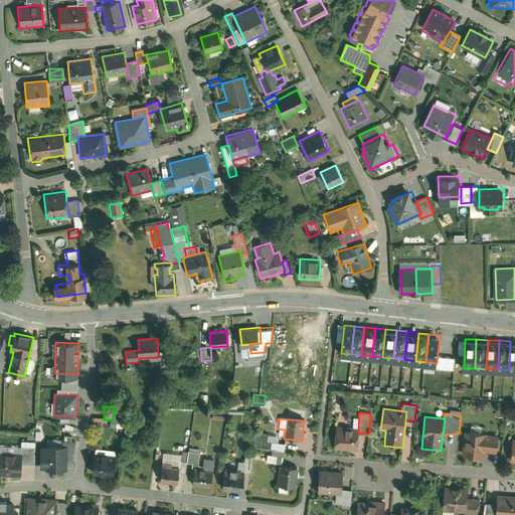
[(469,433),(463,432),(460,456),(482,458),(483,452),(495,454),(497,436),(481,434),(481,426),(470,424),(469,433)]
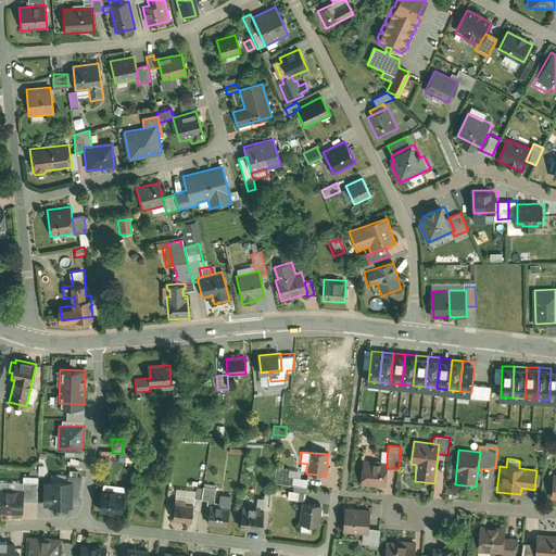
[(361,485),(386,487),(387,468),(387,463),(362,462),(361,485)]
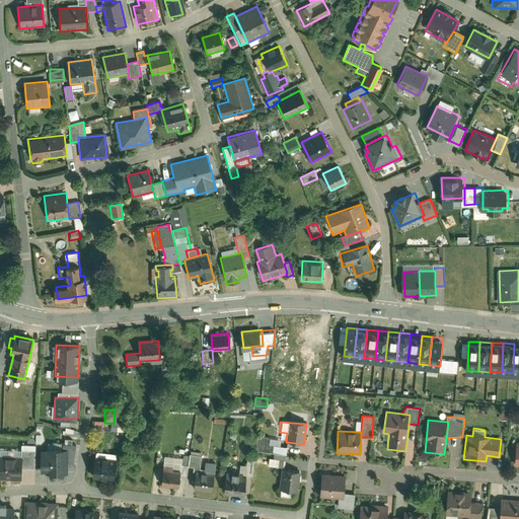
[(22,455),(22,466),(35,467),(36,447),(23,446),(22,455)]
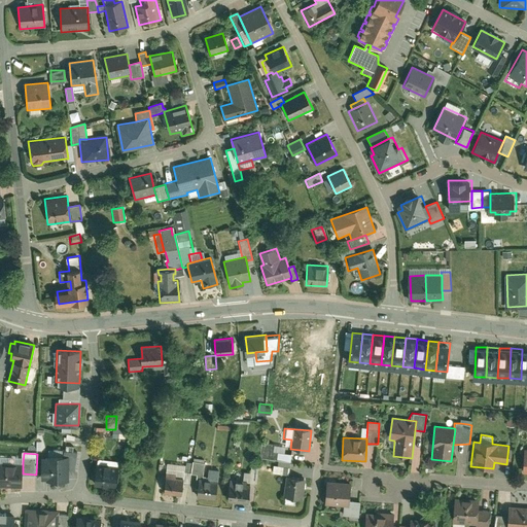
[(276,461),(290,463),(291,455),(282,454),(277,453),(276,461)]
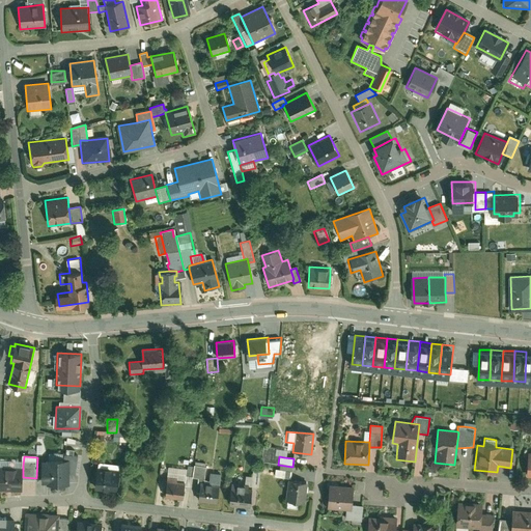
[(44,457),(43,482),(68,482),(68,458),(44,457)]
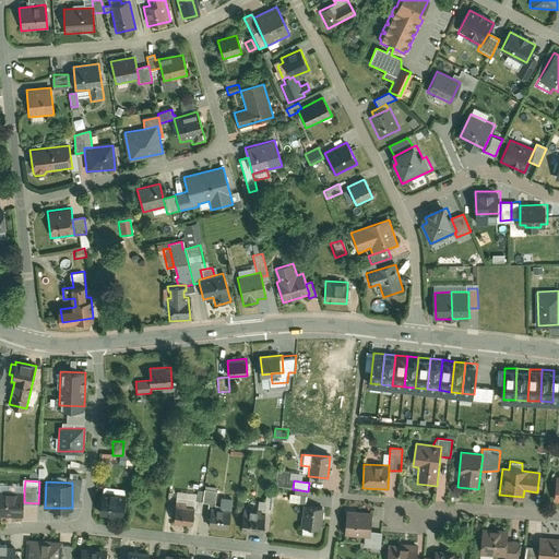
[(24,490),(0,489),(0,513),(23,514),(24,502),(24,490)]
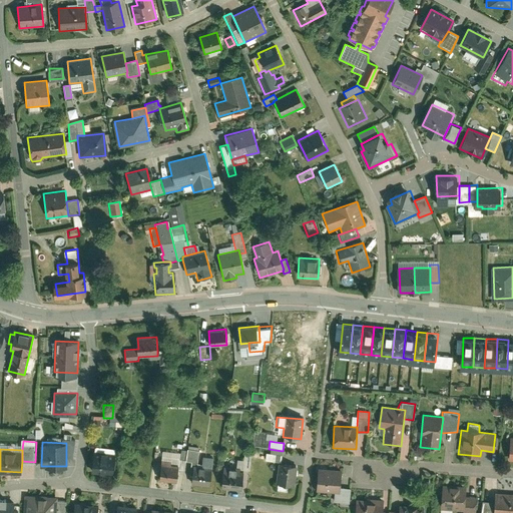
[(91,474),(112,476),(114,453),(93,451),(91,474)]
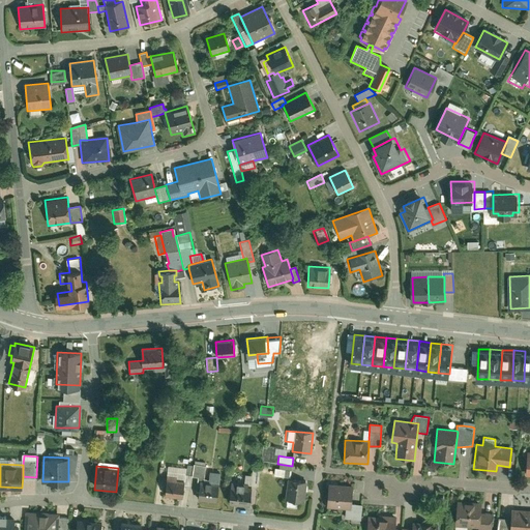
[(194,467),(186,466),(185,475),(193,476),(194,467)]
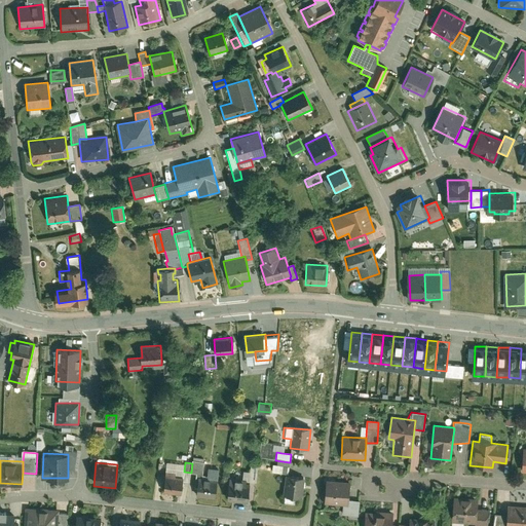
[(192,463),(191,473),(198,474),(198,478),(201,479),(203,465),(192,463)]
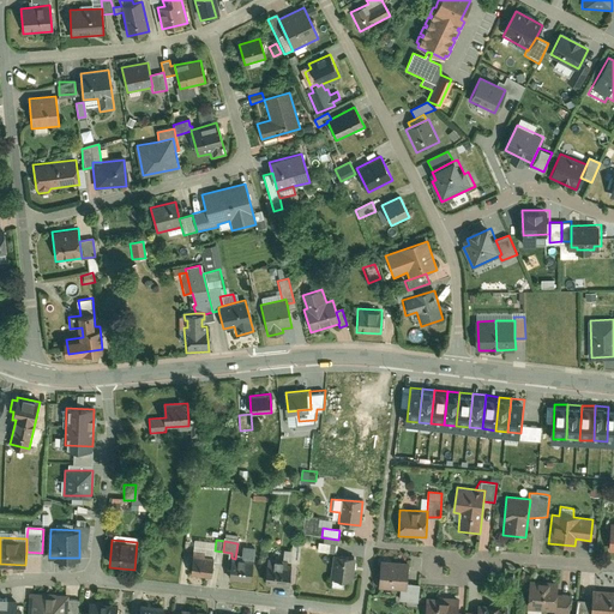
[(317,553),(336,555),(337,547),(318,543),(317,553)]
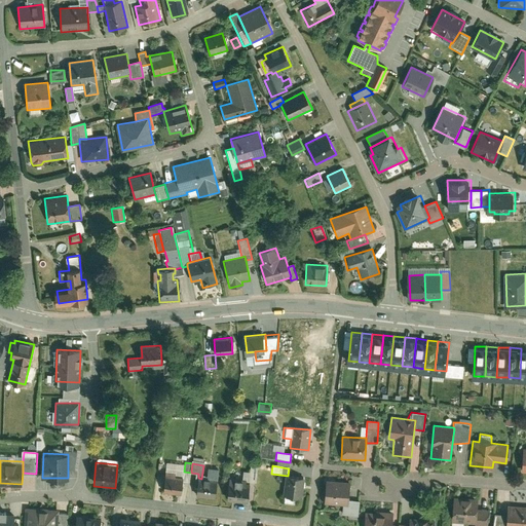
[(230,473),(229,479),(246,481),(246,483),(256,484),(258,468),(250,467),(248,473),(239,472),(239,474),(230,473)]
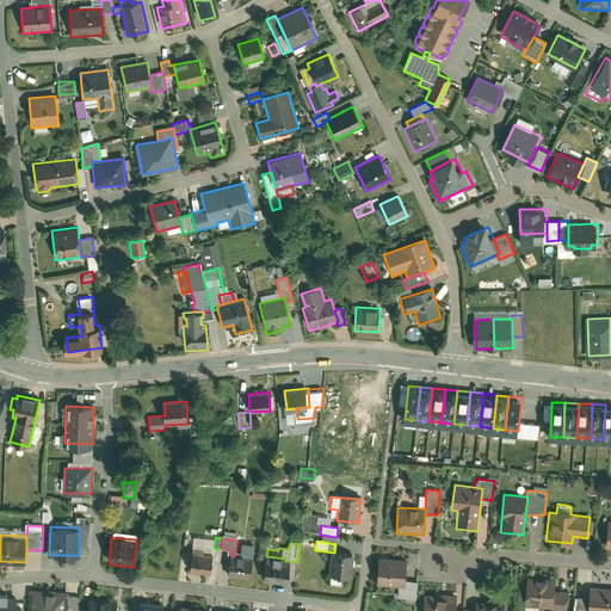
[(244,555),(242,557),(251,559),(252,547),(241,544),(240,554),(244,555)]
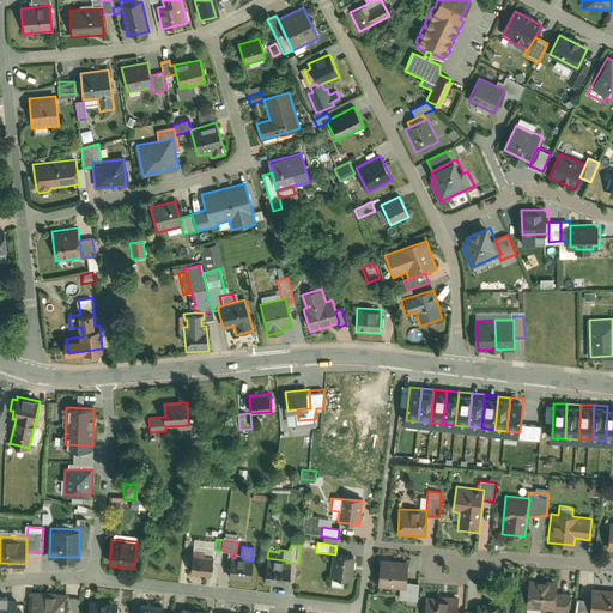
[(189,575),(210,578),(213,554),(193,551),(189,575)]
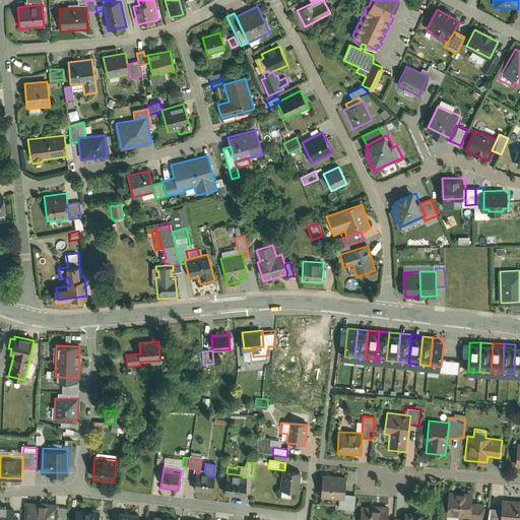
[(298,493),(300,474),(281,471),(279,491),(298,493)]
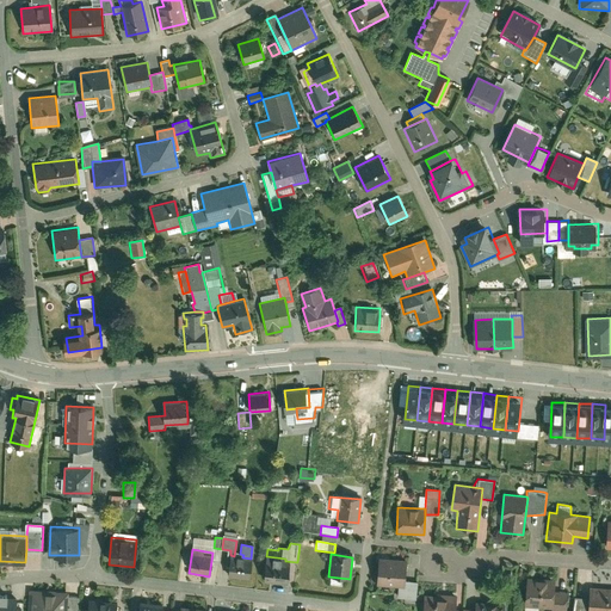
[(234,556),(230,555),(227,578),(248,581),(252,559),(251,559),(242,557),(234,556)]
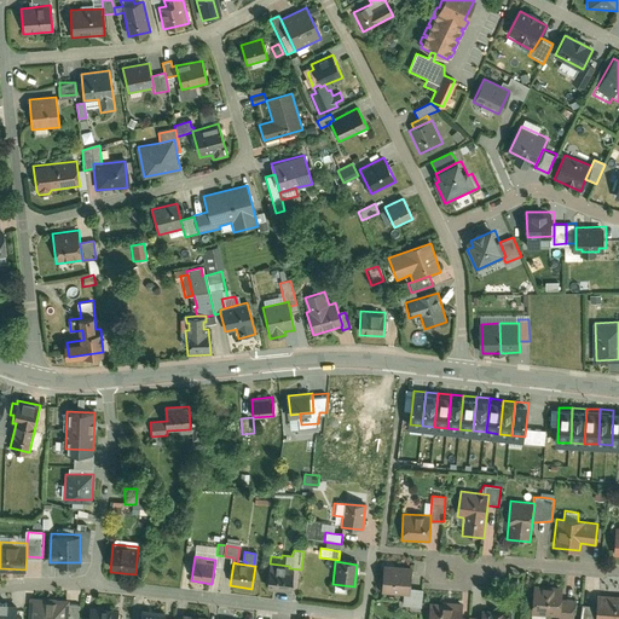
[(270,563),(267,589),(290,591),(293,571),(289,570),(289,568),(289,566),(270,563)]
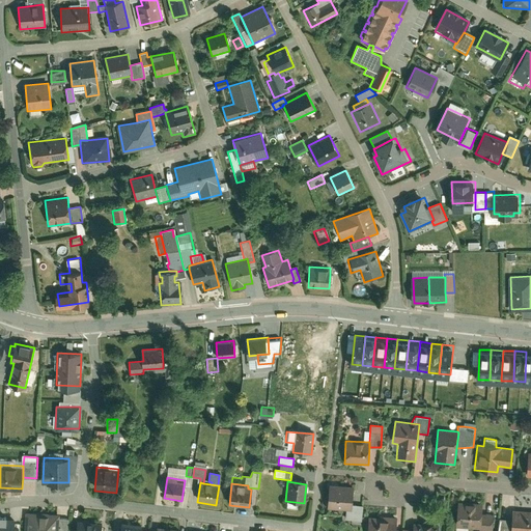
[(353,486),(329,484),(328,509),(346,510),(351,511),(352,504),(353,486)]
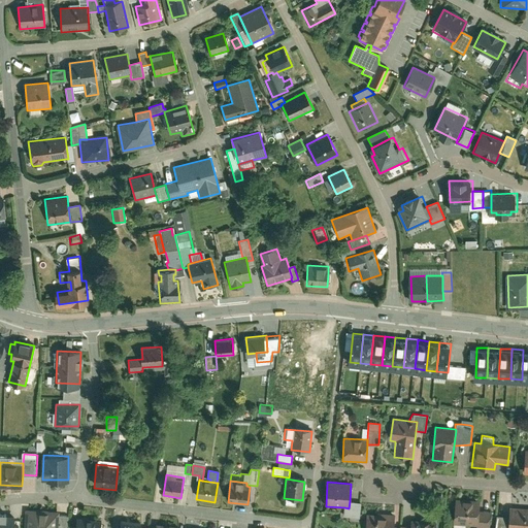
[(443,494),(436,494),(435,506),(442,507),(443,494)]
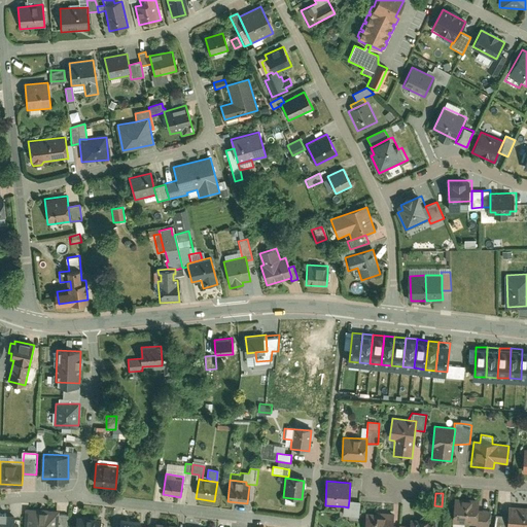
[(478,499),(454,497),(452,523),(475,524),(475,526),(487,526),(488,511),(477,510),(478,499)]
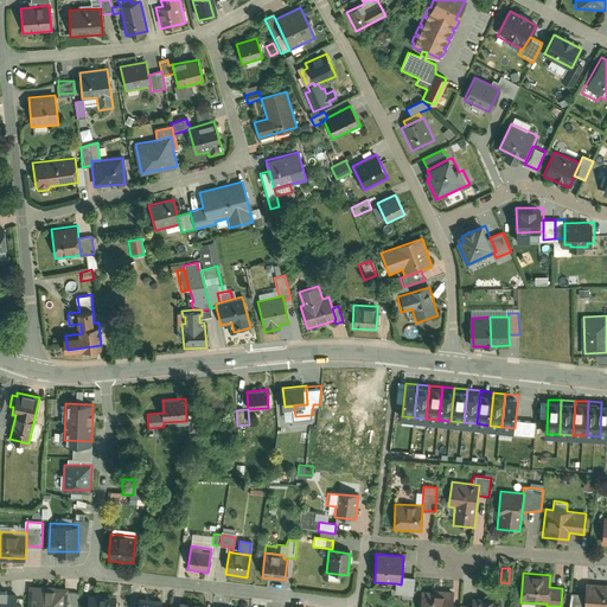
[(401,585),(396,583),(395,595),(413,595),(414,577),(402,576),(401,585)]
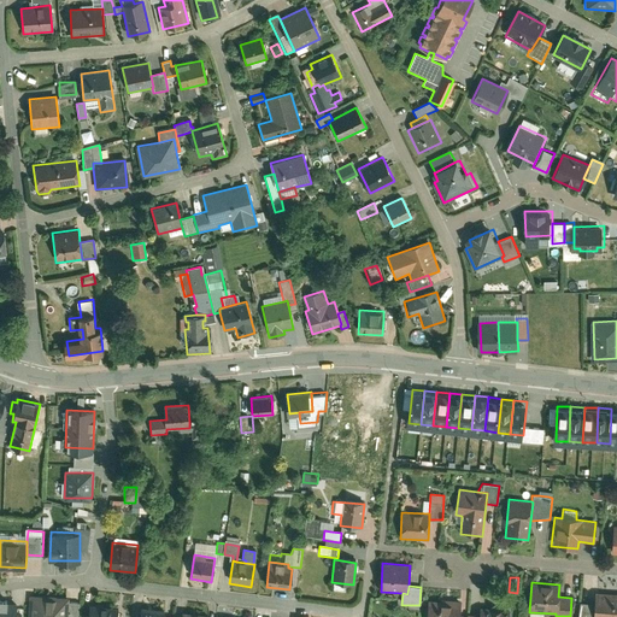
[(616,616),(616,594),(595,593),(594,604),(593,616),(616,616)]
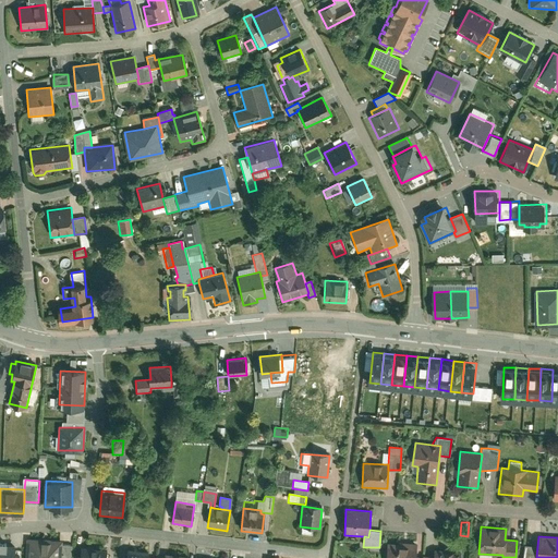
[(60,557),(61,543),(26,541),(25,557),(60,557)]
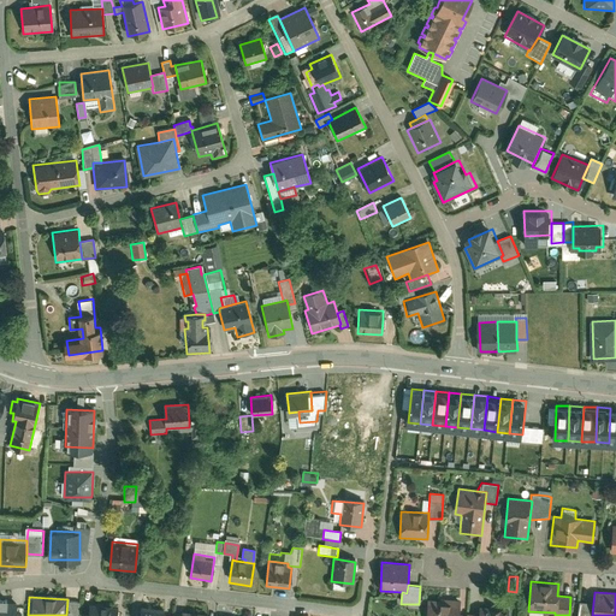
[(438,600),(427,599),(426,615),(458,615),(458,614),(460,598),(438,597),(438,600)]
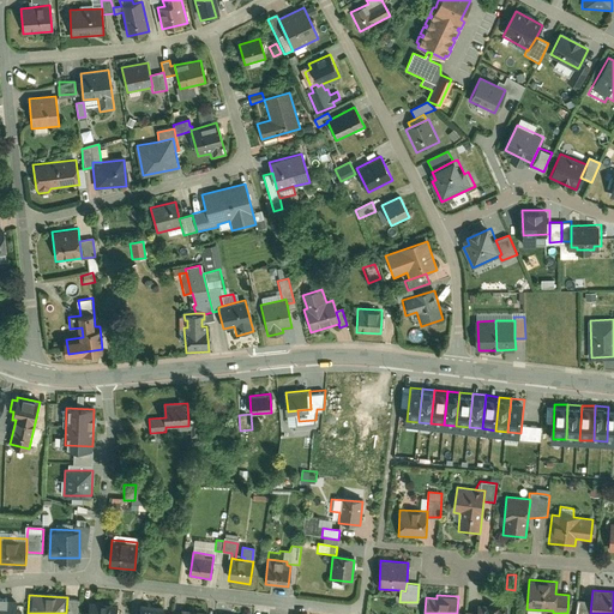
[(80,599),(67,597),(66,613),(78,613),(80,599)]
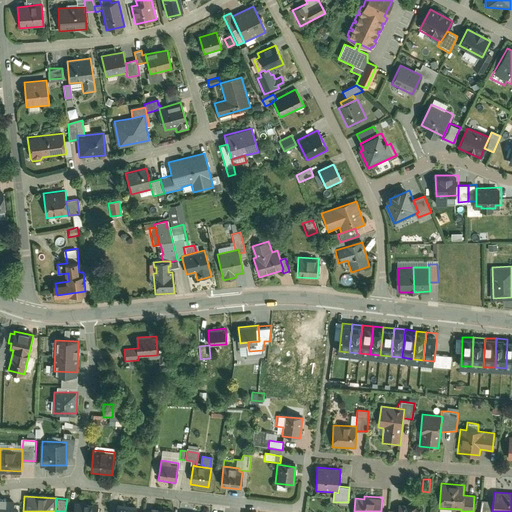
[(0,511),(11,511),(13,500),(0,499),(0,511)]
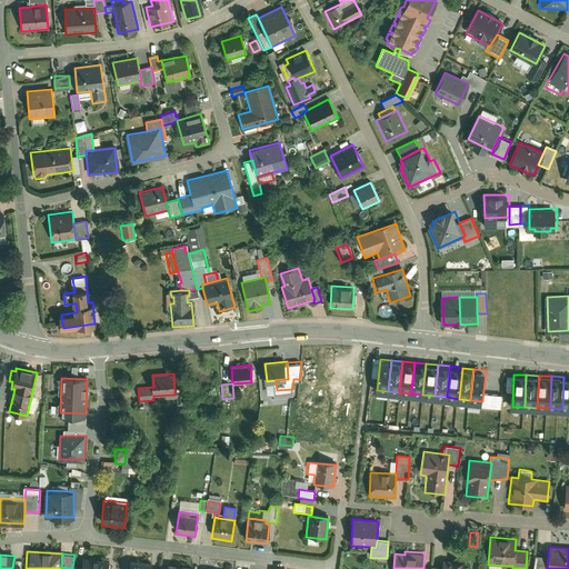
[(547,568),(548,557),(535,556),(532,568),(547,568)]
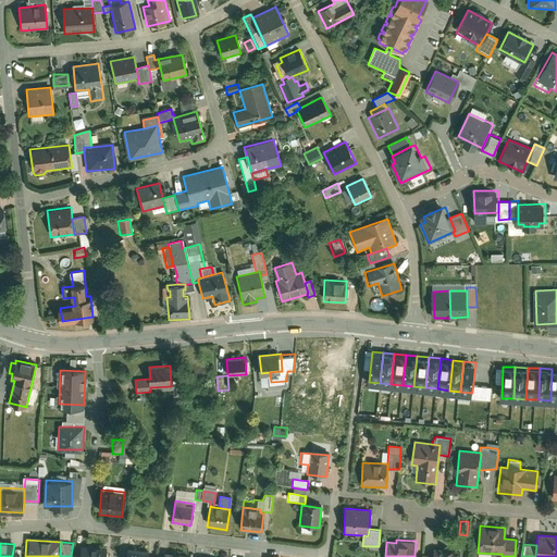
[(432,556),(458,556),(460,548),(433,546),(432,556)]
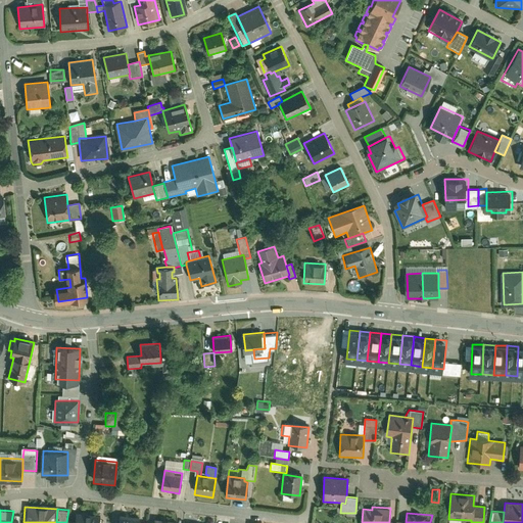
[(74,522),(98,522),(99,517),(90,516),(90,517),(85,516),(85,515),(76,514),(75,522),(74,522)]
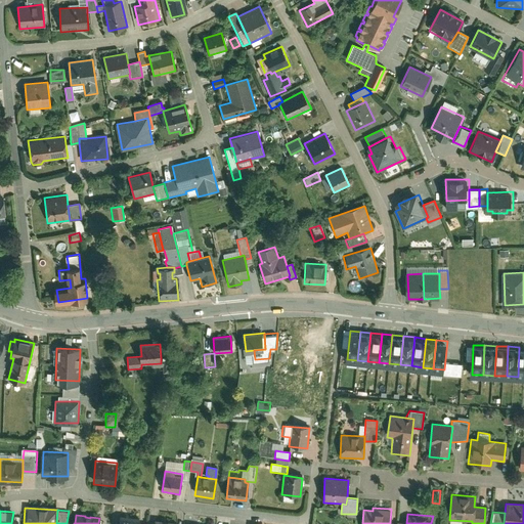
All buildings are outlined.
